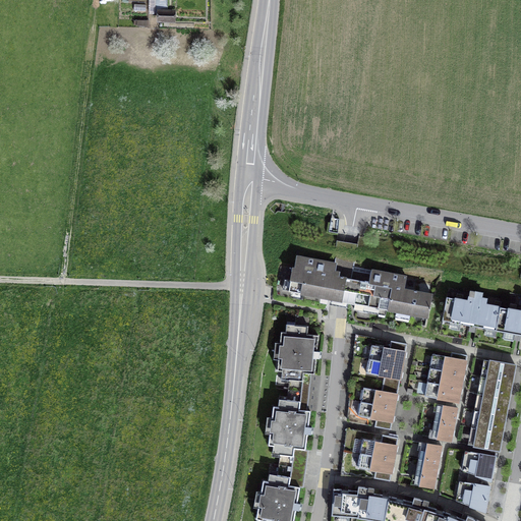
[(167,0),(160,0),(159,20),(173,21),(173,12),(167,12),(167,0)]
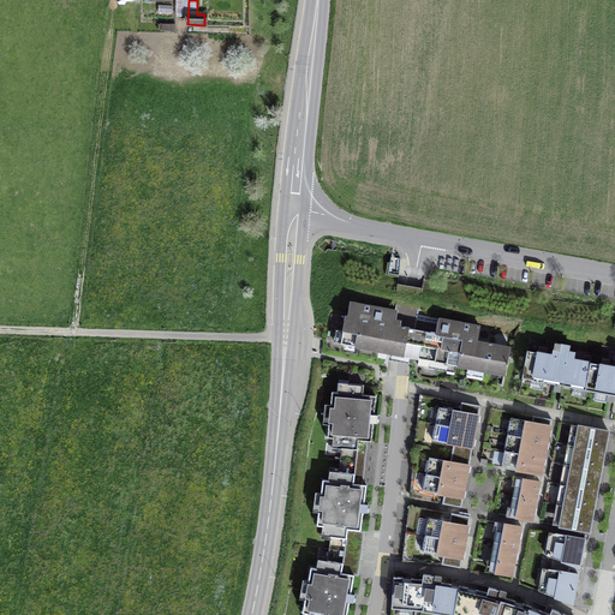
[(333,342),(411,357),(413,329),(399,327),(400,322),(395,321),(396,311),(351,303),(348,317),(346,316),(344,330),(336,330),(333,342)]
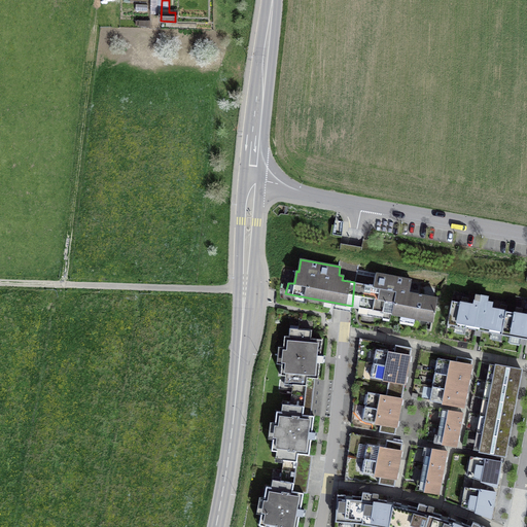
[(358,314),(389,319),(391,313),(432,321),(437,297),(408,292),(411,280),(377,274),(374,286),(354,282),(352,306),(358,307),(358,314)]
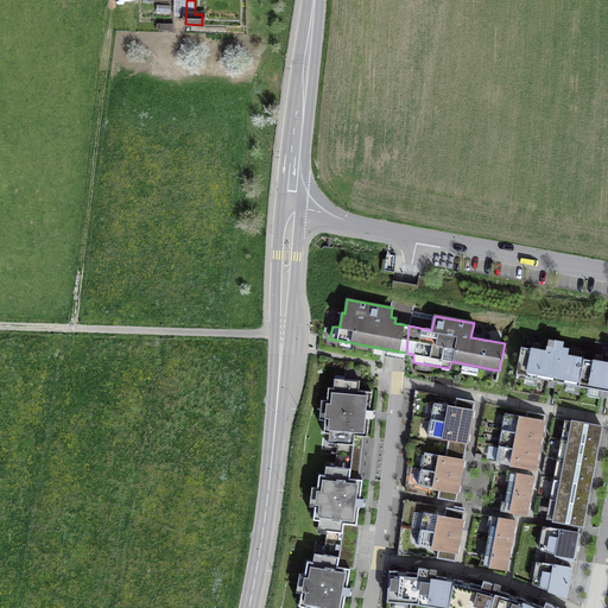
[(517,374),(578,386),(584,359),(586,352),(577,350),(576,358),(567,355),(568,349),(561,348),(562,342),(550,340),(548,350),(540,349),(542,343),(533,342),(532,348),(521,347),(517,374)]
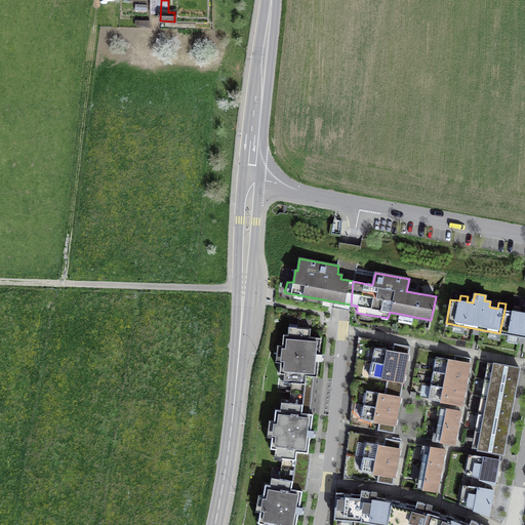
[(524,313),(520,313),(521,307),(514,306),(513,311),(505,310),(499,333),(524,337),(524,313)]
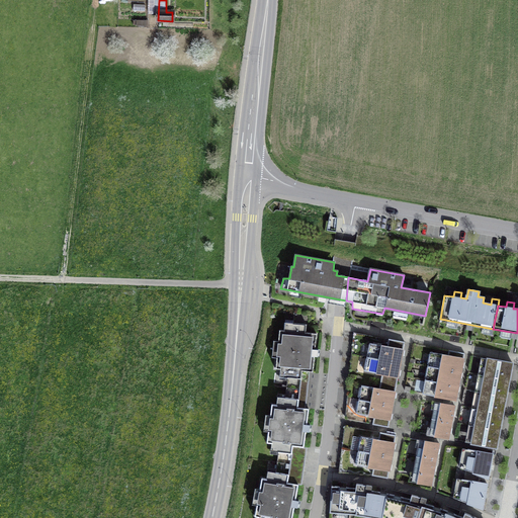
[(284,330),(279,330),(276,368),(278,368),(276,379),(287,380),(286,387),(299,389),(301,371),(313,372),(315,356),(318,356),(319,349),(315,349),(317,334),(306,333),(307,325),(293,323),(293,321),(285,320),(284,330)]
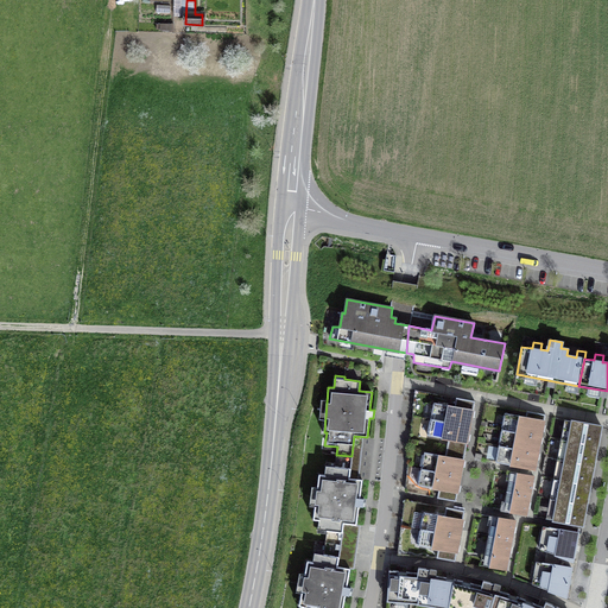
[(431,418),(469,426),(475,401),(457,398),(455,407),(434,403),(431,418)]
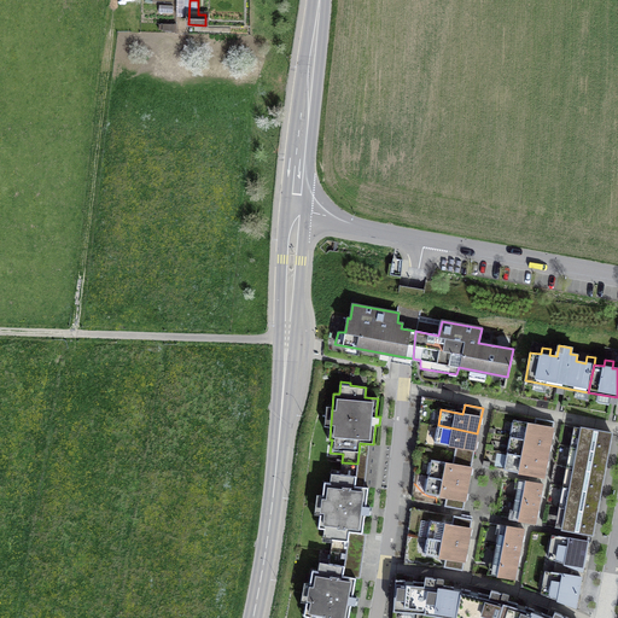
[(511,436),(551,444),(554,421),(536,418),(534,425),(513,420),(511,436)]
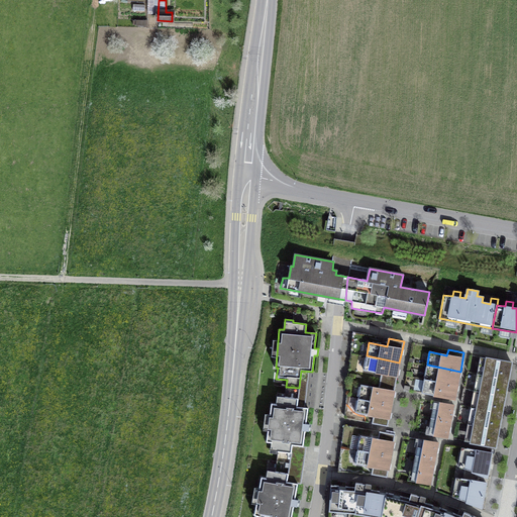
[(399,363),(367,355),(364,371),(381,374),(380,380),(395,383),(399,363)]
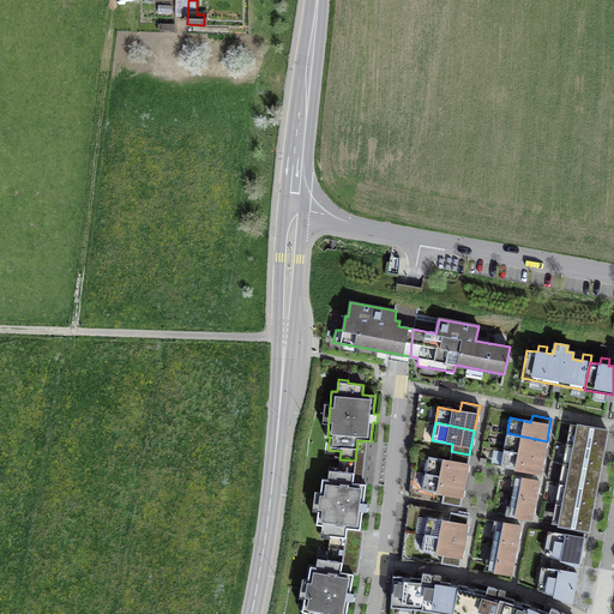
[(573,445),(603,451),(607,431),(577,425),(573,445)]
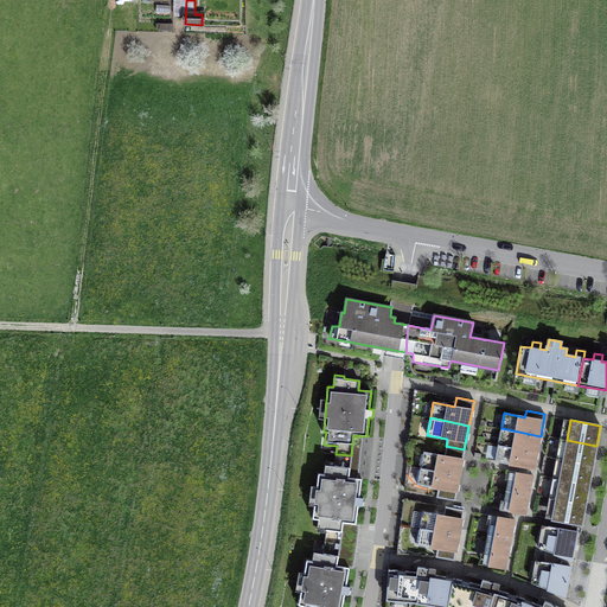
[(541,436),(502,428),(498,445),(537,452),(541,436)]
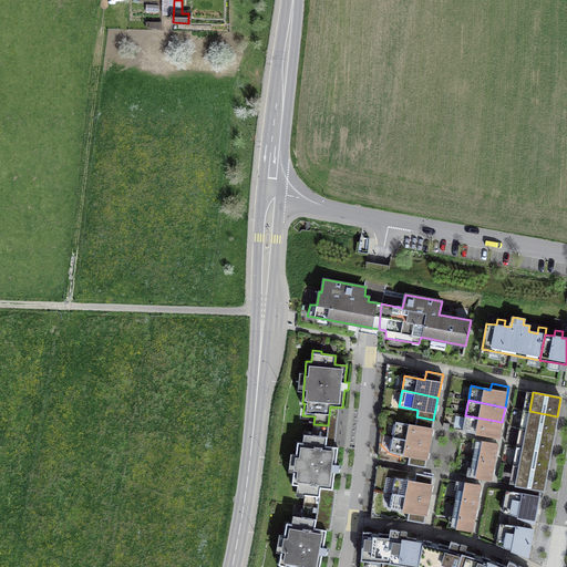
[(554,434),(557,416),(529,411),(526,429),(554,434)]
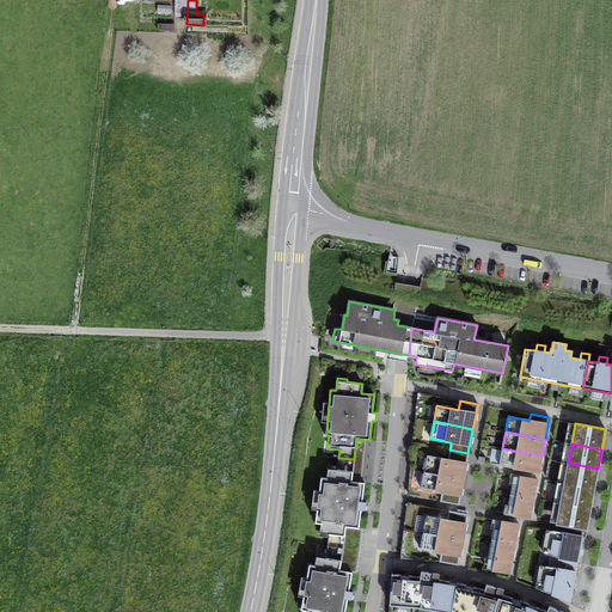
[(542,456),(502,448),(499,465),(526,470),(538,472),(542,456)]
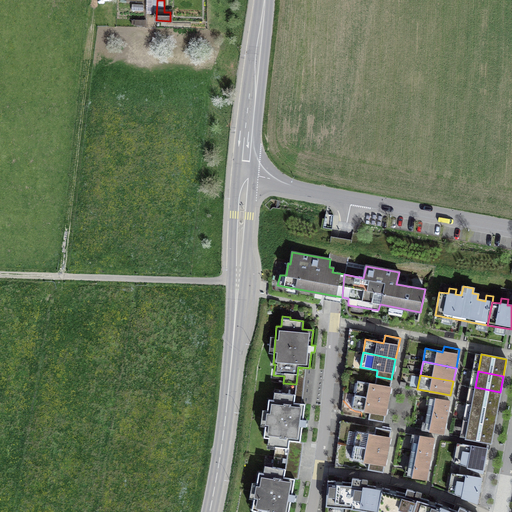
[(355,395),(387,401),(391,379),(376,376),(375,385),(357,382),(355,395)]
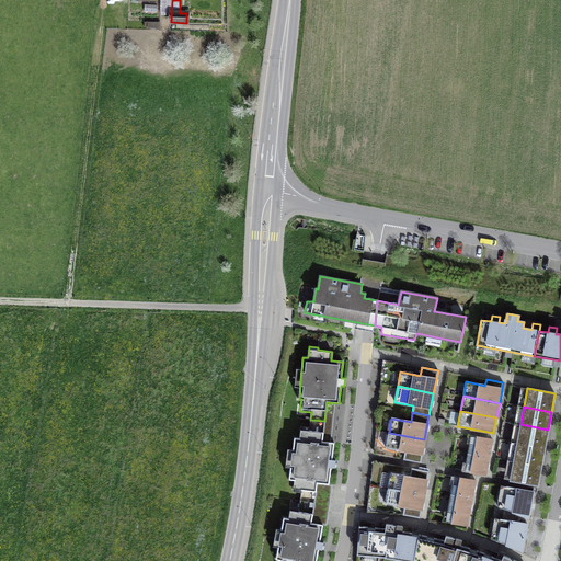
[(308,439),(295,437),(289,479),(302,480),(300,501),(315,502),(318,482),(329,484),(331,467),(334,468),(335,460),(332,459),(334,443),(322,442),(324,421),(310,420),(308,439)]
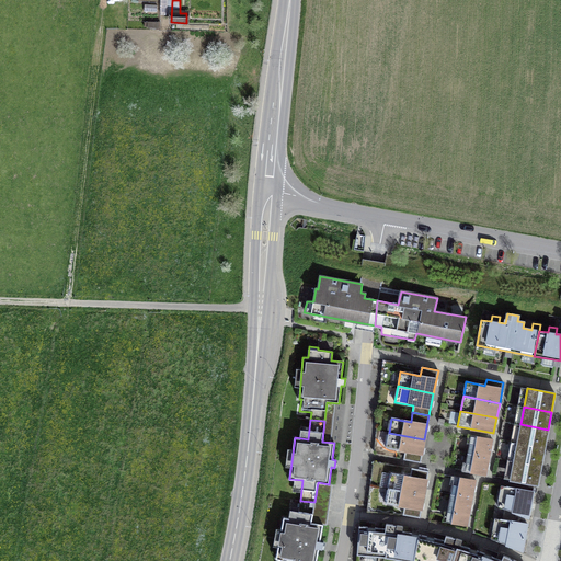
[(545,448),(548,430),(521,424),(517,443),(545,448)]
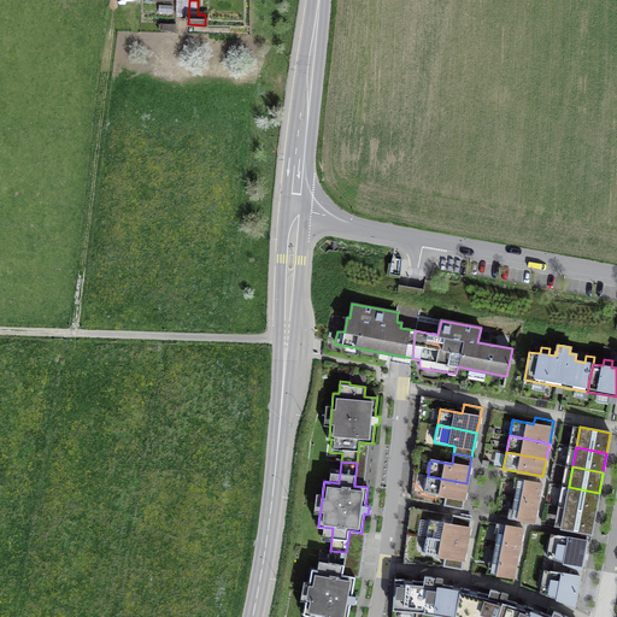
[(466,483),(428,476),(424,493),(445,498),(444,504),(462,507),(466,483)]
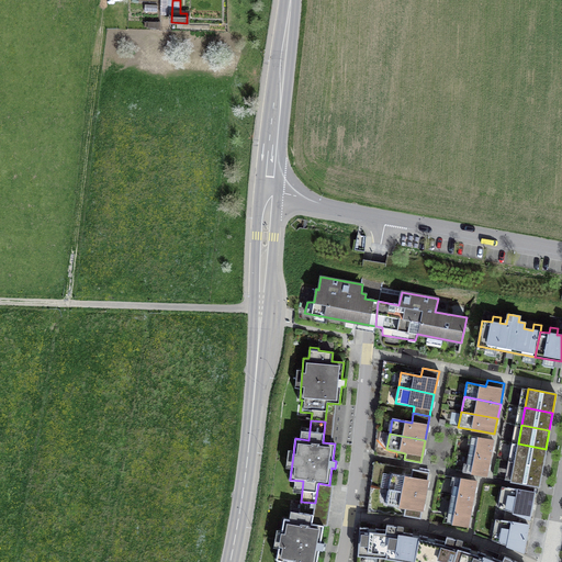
[(469,453),(490,458),(493,440),(472,436),(469,453)]
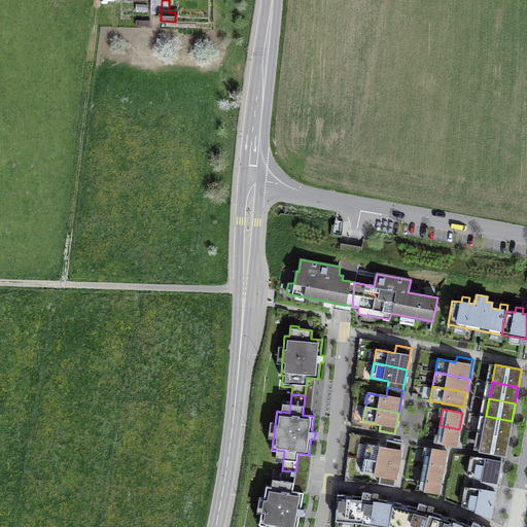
[(508,437),(512,421),(486,416),(483,433),(508,437)]
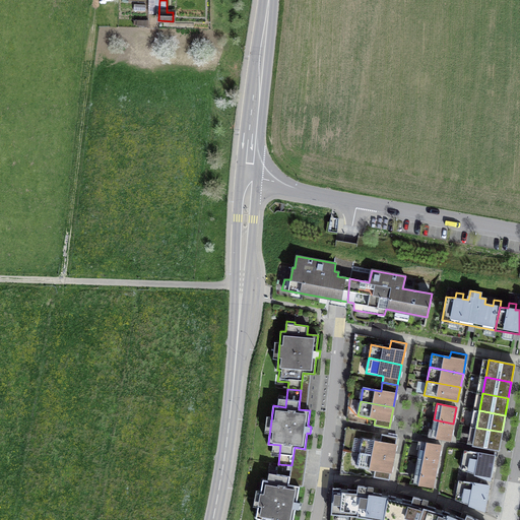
[(453,424),(434,419),(431,437),(450,440),(453,424)]
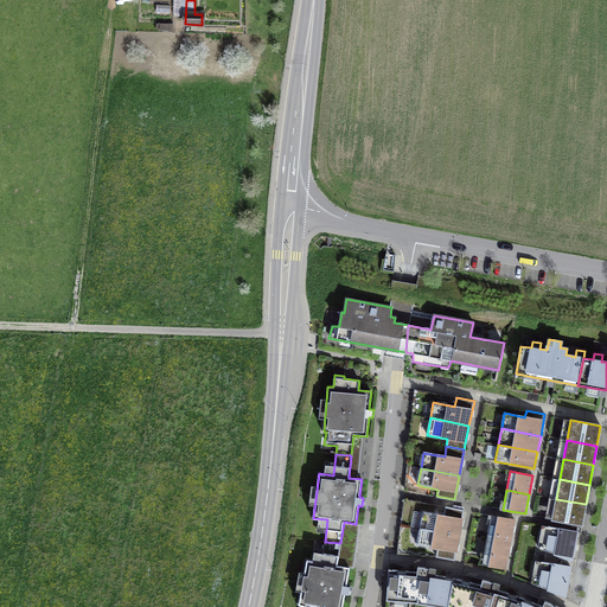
[(582,524),(586,504),(556,499),(553,518),(582,524)]
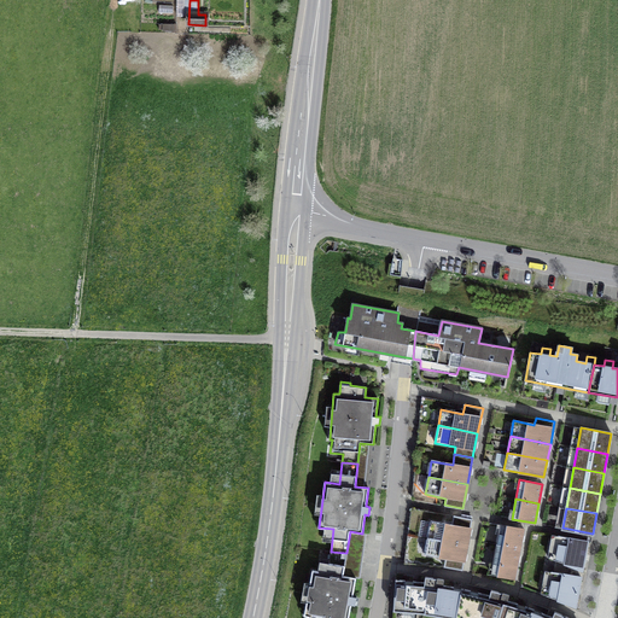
[(427,537),(467,546),(472,520),(454,517),(453,526),(431,522),(427,537)]
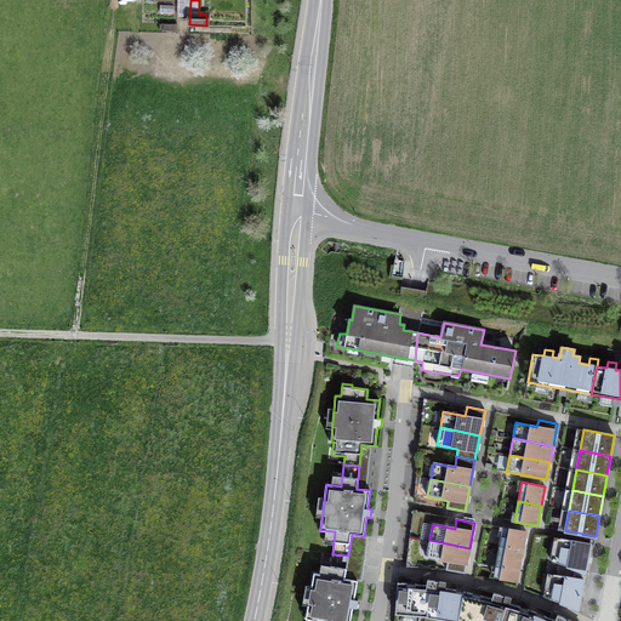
[(527,533),(502,528),(499,547),(523,552),(527,533)]
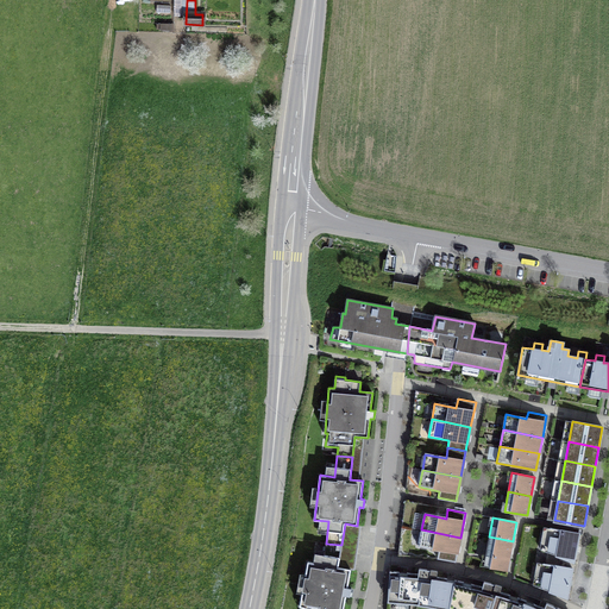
[(545,551),(575,562),(579,533),(550,528),(545,551)]
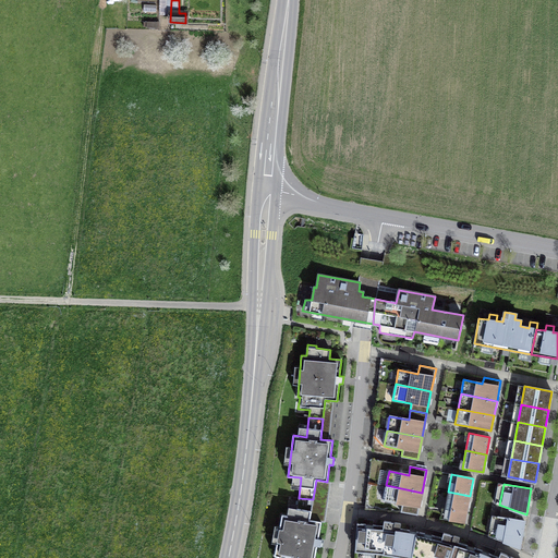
[(422,493),(386,485),(383,501),(402,505),(401,511),(417,514),(422,493)]
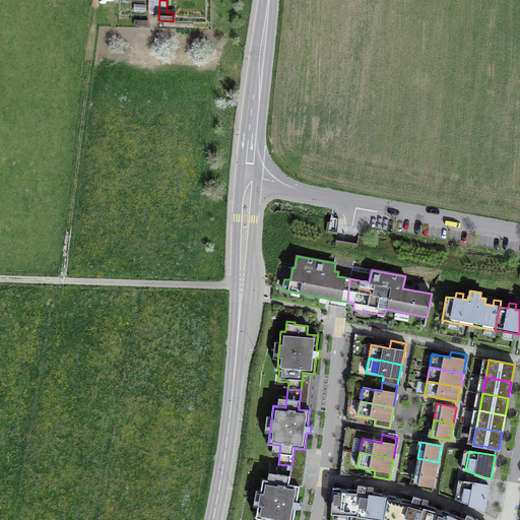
[(413,482),(433,486),(438,462),(417,458),(413,482)]
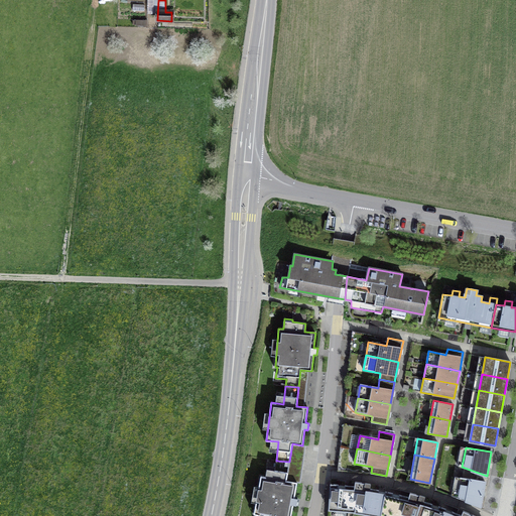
[(273,478),(261,476),(254,514),(265,515),(290,515),(293,505),(296,506),(297,499),(294,498),(297,483),(286,481),(288,472),(289,462),(276,461),(273,478)]
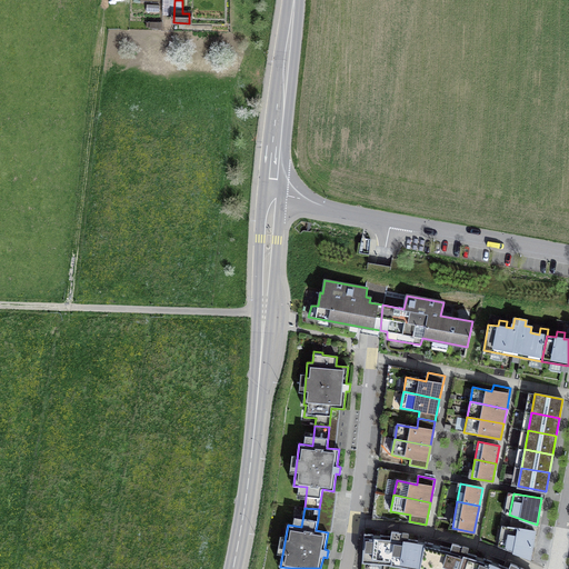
[(530,558),(535,531),(507,526),(503,549),(530,558)]
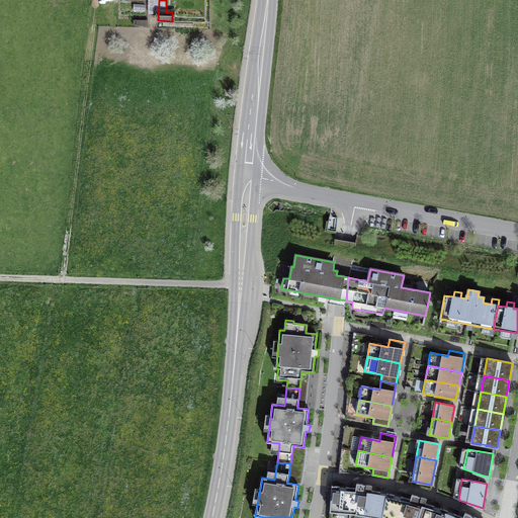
[(373,517),(385,517),(391,494),(386,493),(386,496),(379,495),(380,492),(371,490),(371,486),(363,485),(356,484),(356,488),(346,487),(346,490),(340,490),(340,487),(331,486),(330,512),(356,515),(373,517)]
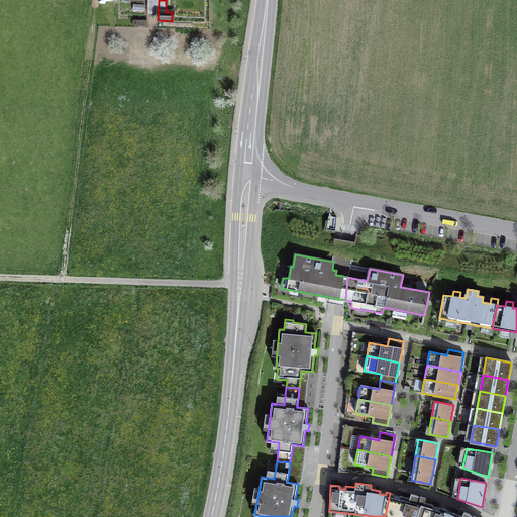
[(439,516),(443,508),(439,507),(438,510),(432,508),(433,505),(424,502),(425,498),(418,496),(411,493),(409,498),(400,496),(399,498),(394,497),(393,494),(390,493),(385,516),(439,516)]
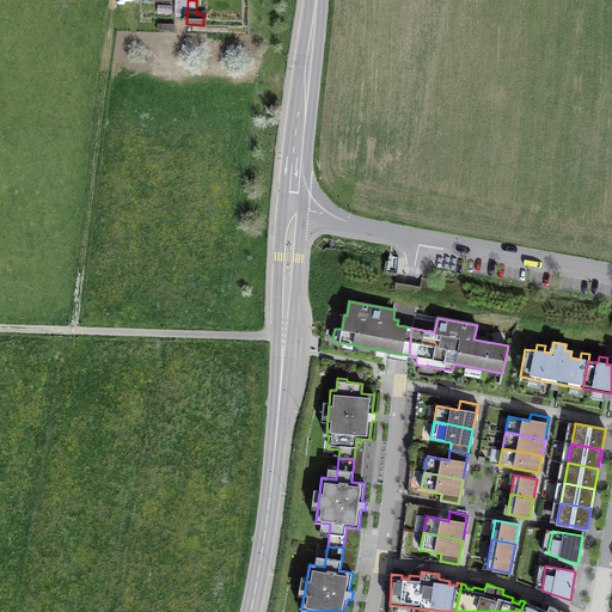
[(525,601),(520,611),(564,611),(558,609),(550,606),(548,610),(537,606),(536,610),(528,607),(528,604),(525,601)]
